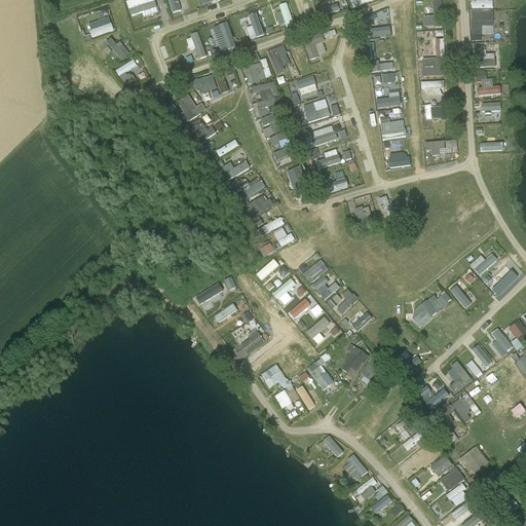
[(132,19),(157,10),(153,0),(133,0),(126,2),(132,19)]
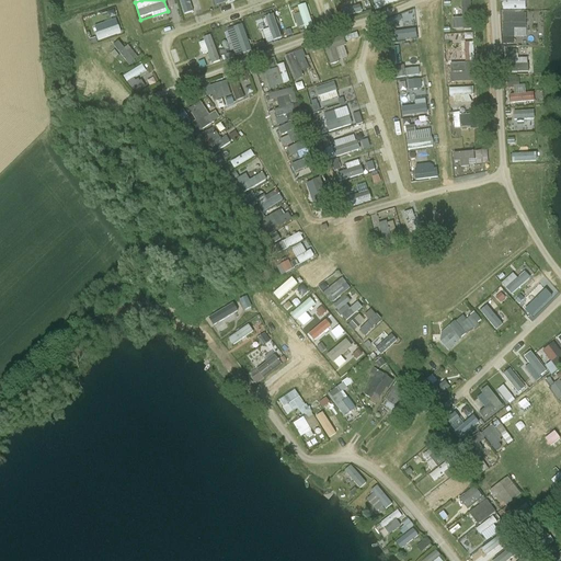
[(189,0),(179,0),(182,14),(192,12),(189,0)]
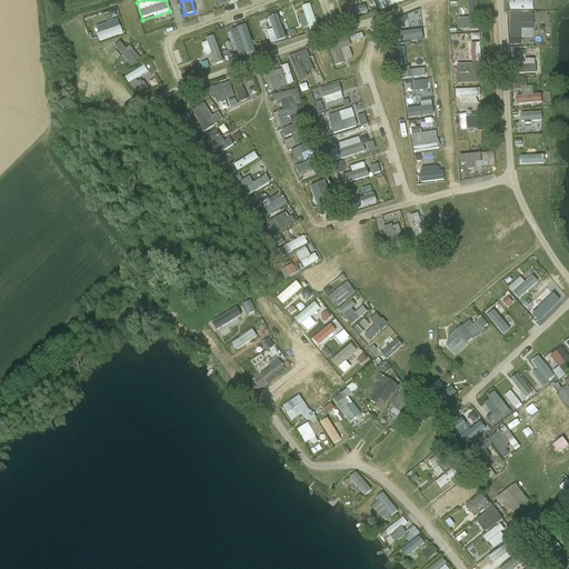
[(478,21),(477,0),(468,0),(469,21),(478,21)]
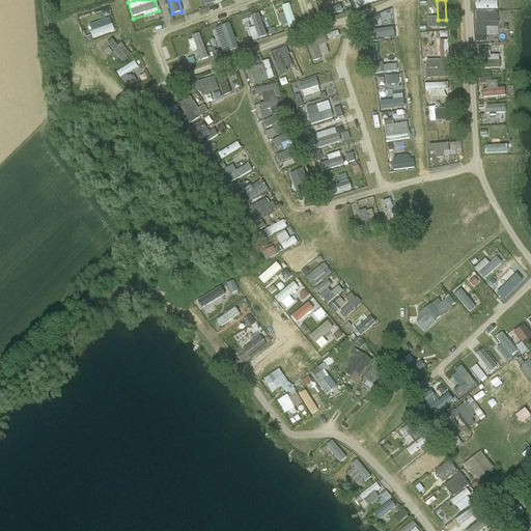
[(476,9),(498,9),(498,1),(491,1),(491,0),(473,0),(474,2),(476,2),(476,9)]
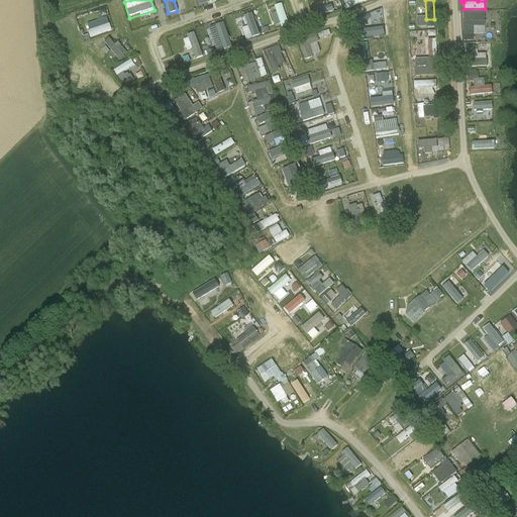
[(272,13),(274,25),(281,23),(281,26),(287,25),(284,4),(275,5),(276,13),(272,13)]
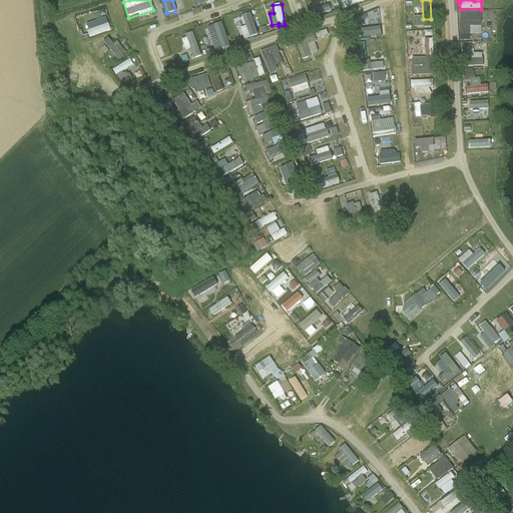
[(329,5),(310,8),(311,16),(330,13),(329,5)]
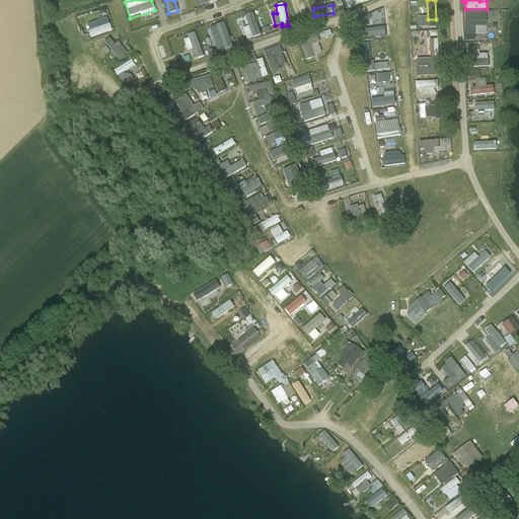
[(465,12),(464,34),(487,35),(487,12),(465,12)]
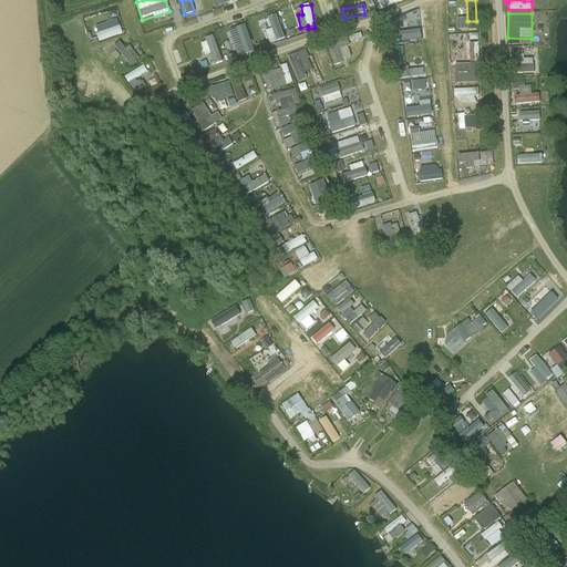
[(270,44),(285,39),(276,14),(268,18),(271,29),(265,31),(270,44)]
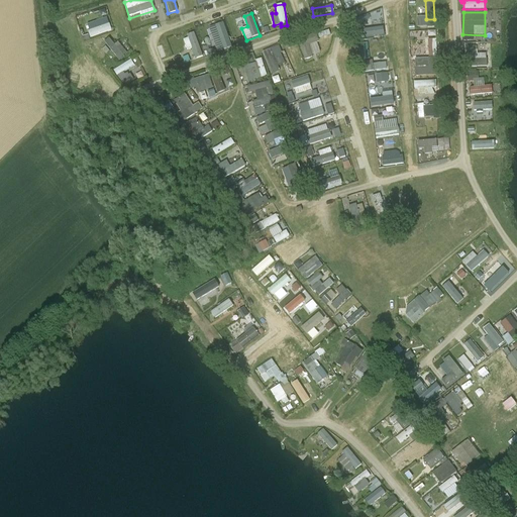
[(242,14),(235,17),(239,27),(246,24),(242,14)]
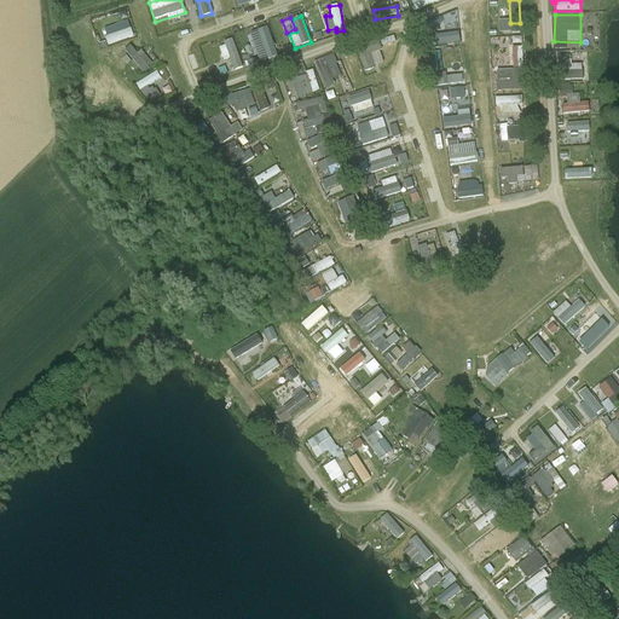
[(499,33),(510,33),(510,19),(498,21),(499,33)]
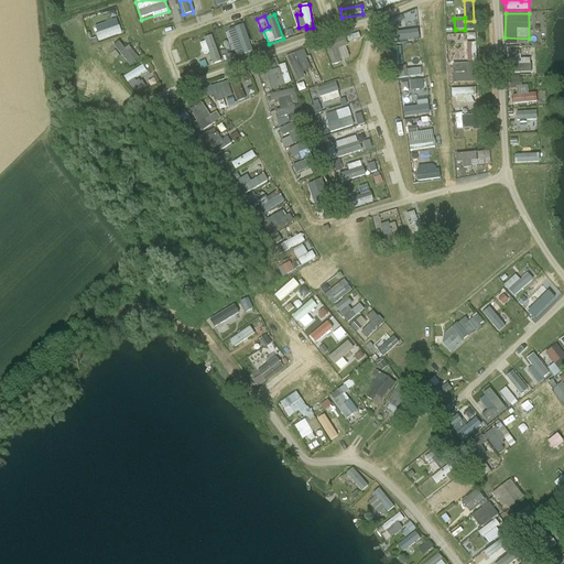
[(94,26),(99,41),(121,32),(117,19),(94,26)]
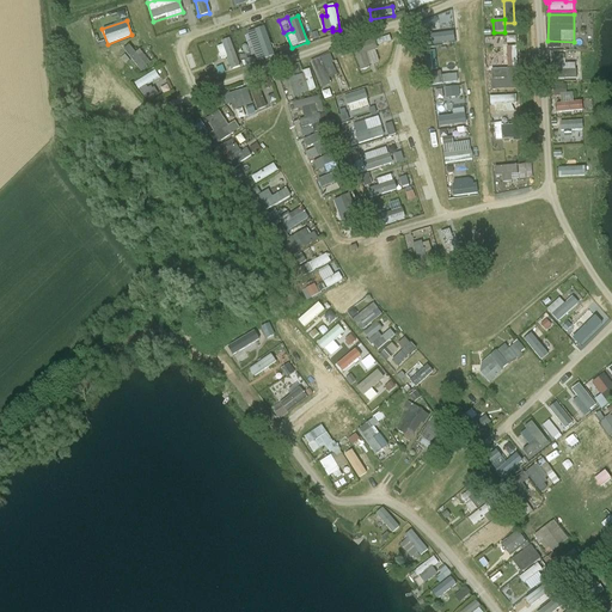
[(248,31),(255,61),(274,56),(267,26),(248,31)]
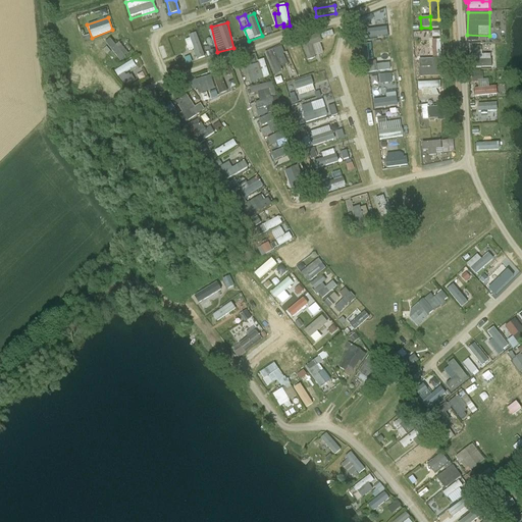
[(361,37),(379,36),(379,24),(361,25),(361,37)]
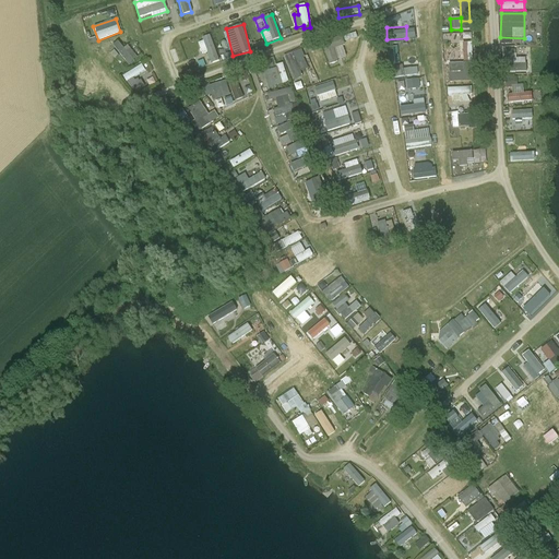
[(212,37),(199,40),(201,54),(207,52),(211,63),(218,62),(212,37)]
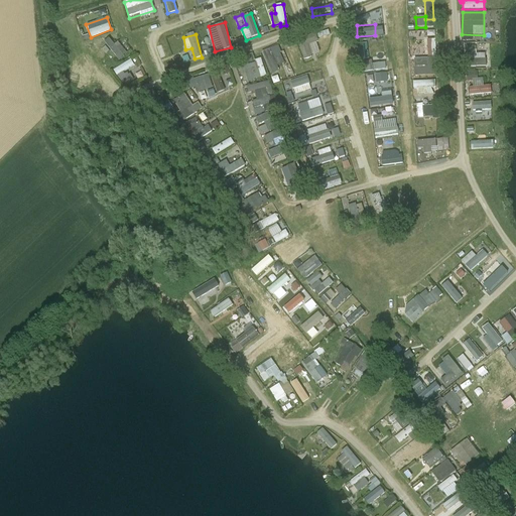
[(109,38),(104,41),(117,61),(127,54),(118,41),(114,44),(109,38)]
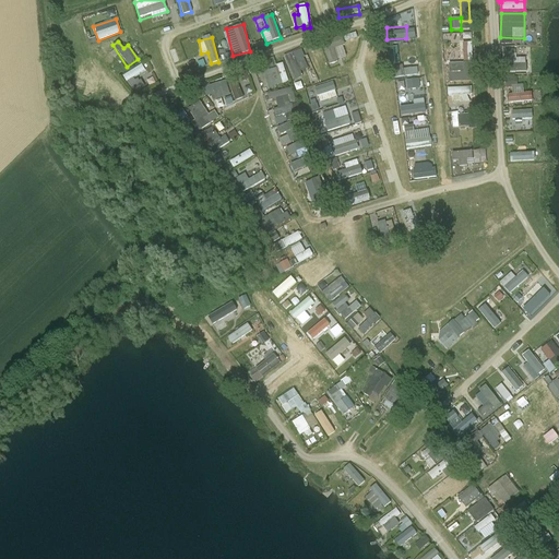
[(334,48),(343,46),(342,42),(324,46),(329,64),(337,62),(334,48)]
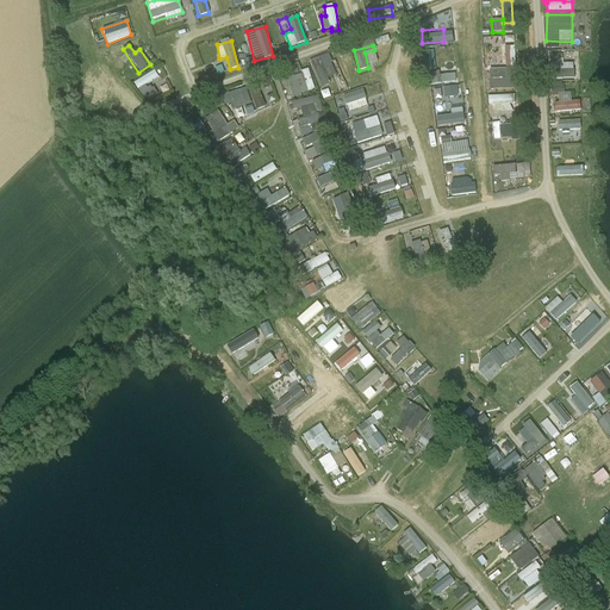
[(434,51),(424,51),(425,70),(435,69),(434,51)]
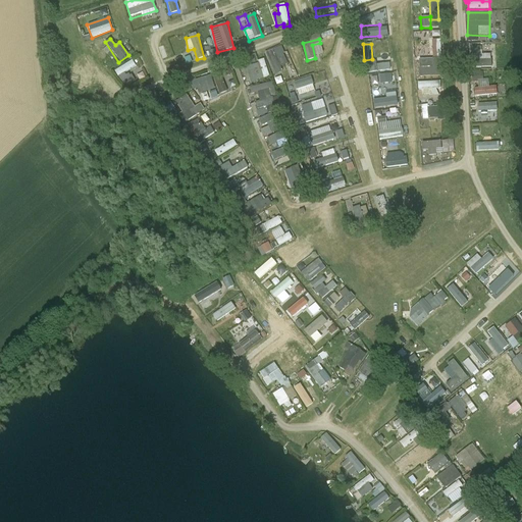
[(469,66),(491,67),(491,51),(488,51),(488,45),(470,44),(469,66)]
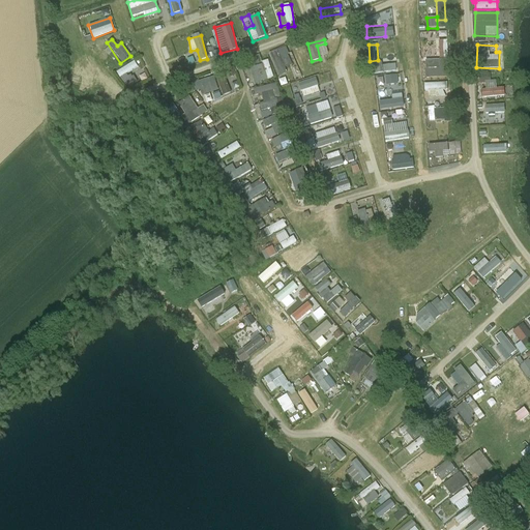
[(269,54),(278,77),(287,74),(285,67),(292,64),(285,47),(269,54)]
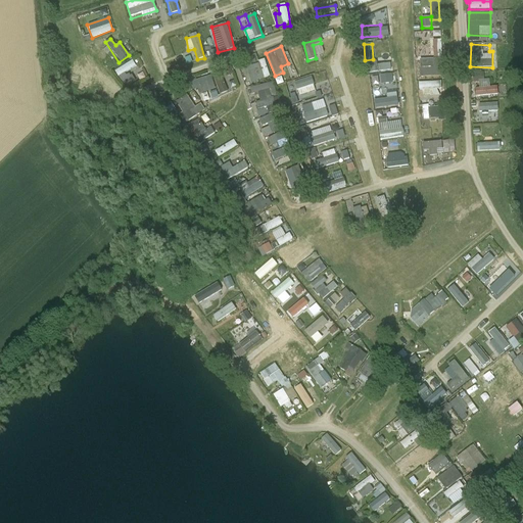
[(165,60),(169,72),(186,67),(183,56),(165,60)]
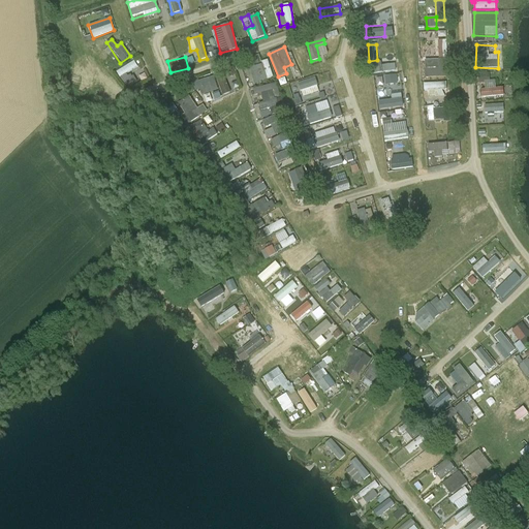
[(425,79),(442,78),(442,59),(424,60),(425,79)]
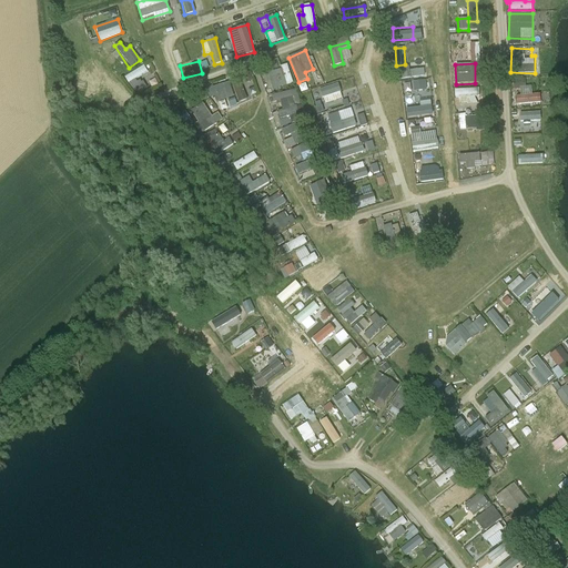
[(281,69),(269,71),(272,89),(292,85),(288,64),(281,66),(281,69)]
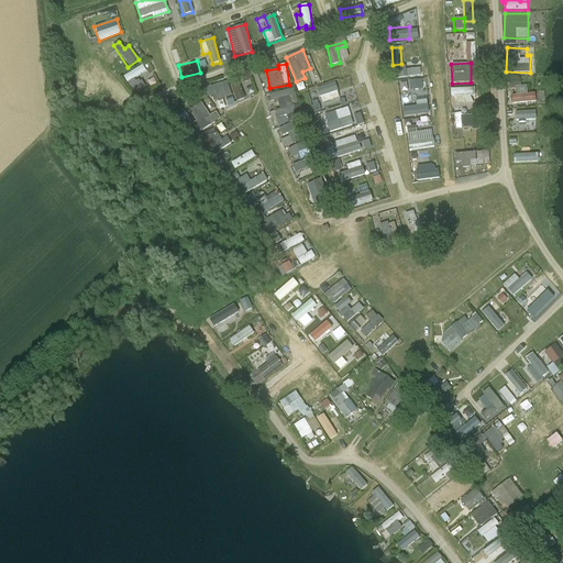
[(123,77),(128,83),(146,70),(143,65),(123,77)]
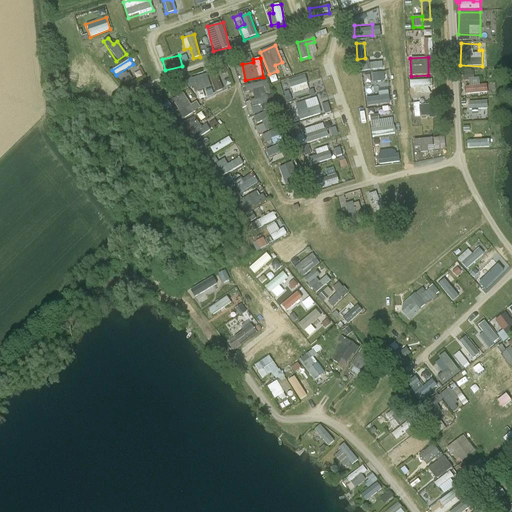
[(206,96),(230,87),(226,74),(229,73),(226,64),(217,67),(221,78),(209,82),(211,88),(204,90),(206,96)]
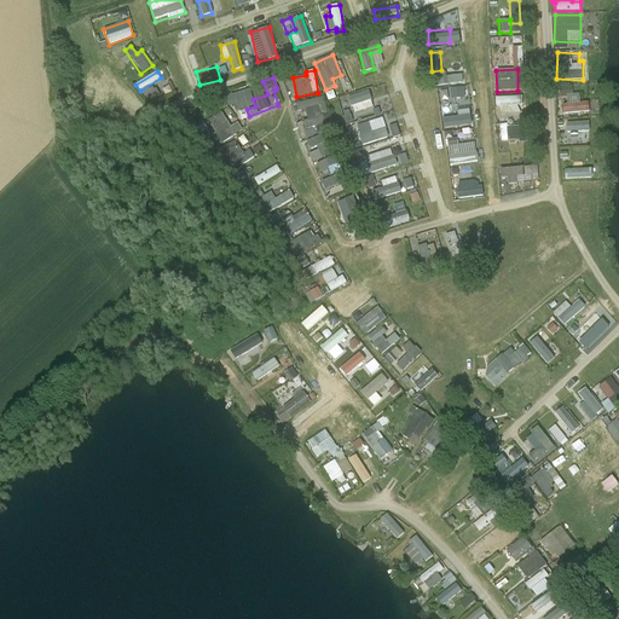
[(165,79),(142,90),(150,105),(173,94),(165,79)]
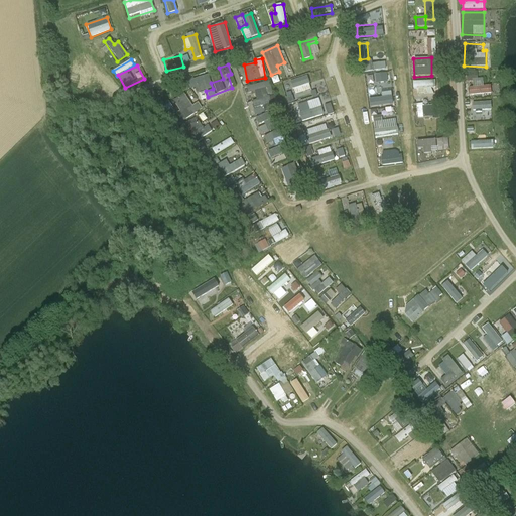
[(469,95),(492,94),(491,85),(483,86),(483,78),(478,79),(477,72),(466,73),(467,81),(473,81),(473,88),(468,88),(469,95)]
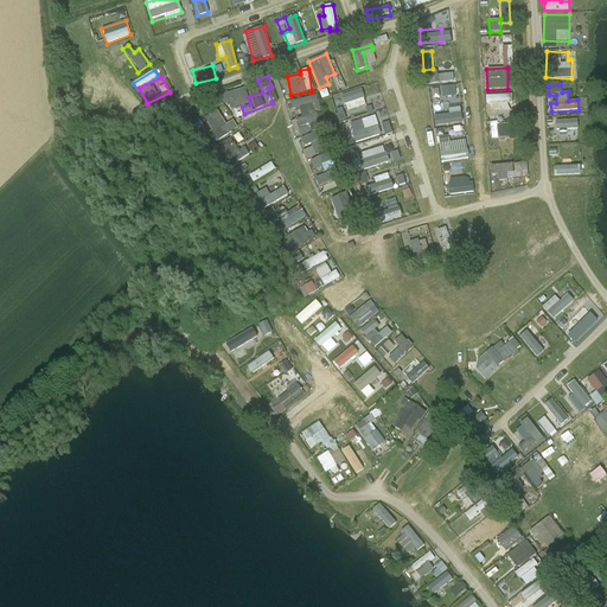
[(455,85),(442,87),(442,97),(455,97),(455,85)]
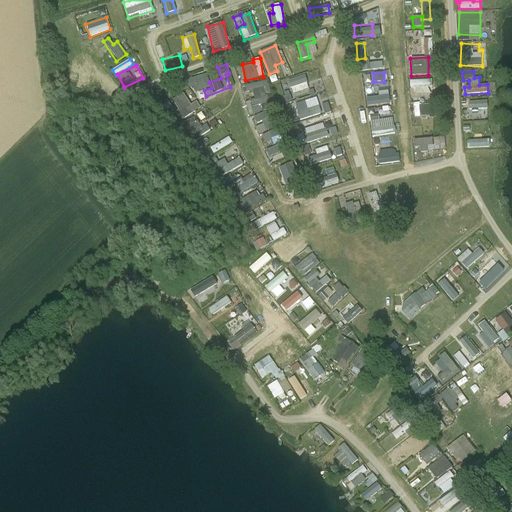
[(194,86),(198,100),(205,98),(203,90),(211,87),(207,74),(186,80),(189,88),(194,86)]
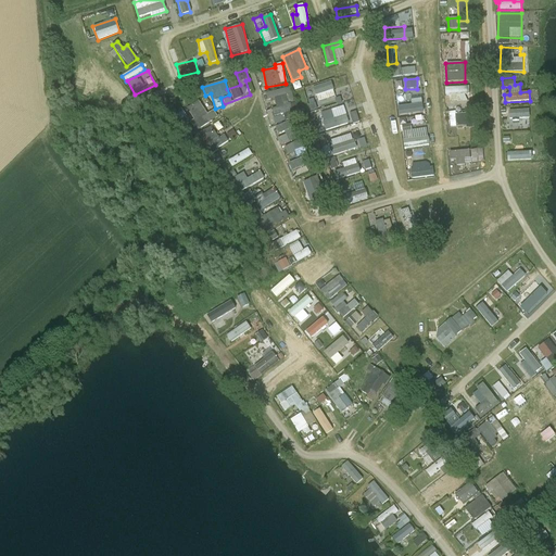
[(330,80),(313,88),(318,103),(337,96),(330,80)]
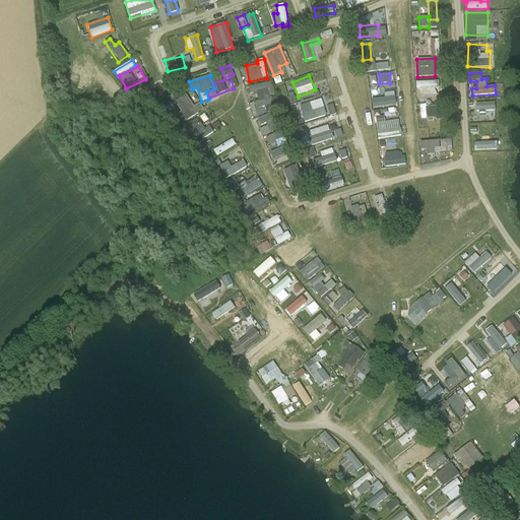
[(250,92),(272,86),(271,81),(249,87),(250,92)]
